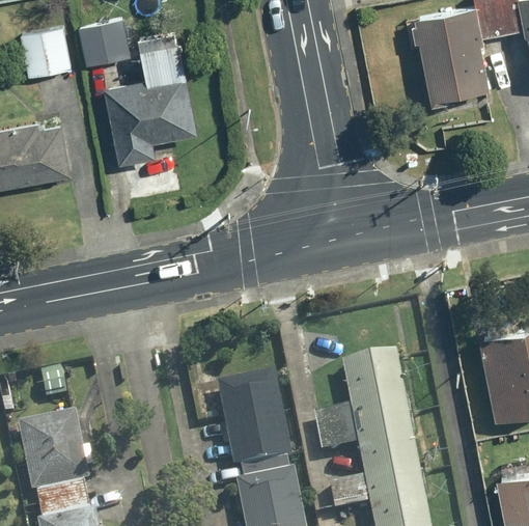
[(473,0),(476,10),(416,23),(434,106),(494,93),(482,40),(528,31),(528,0),(526,0),(522,1),(521,0),(473,0)]
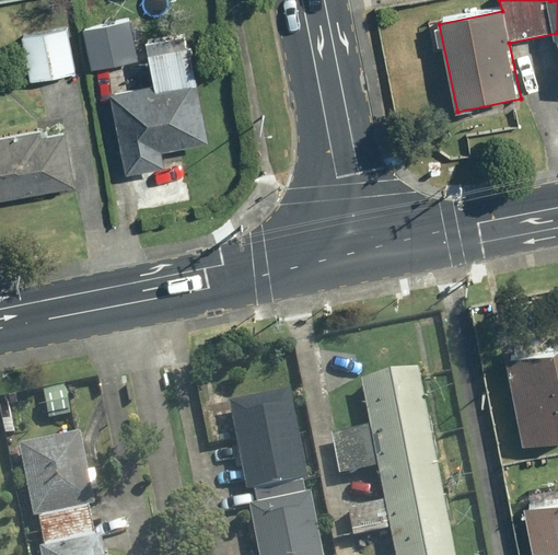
[(130,21),(84,30),(93,73),(139,65),(130,21)]
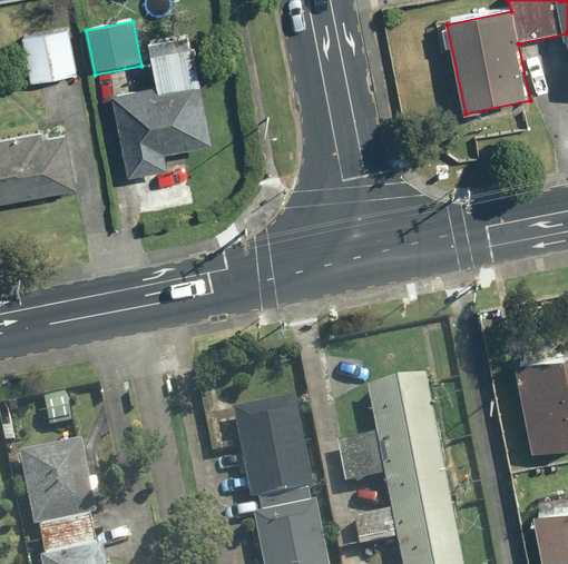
[(69,31),(25,40),(33,86),(79,77),(69,31)]
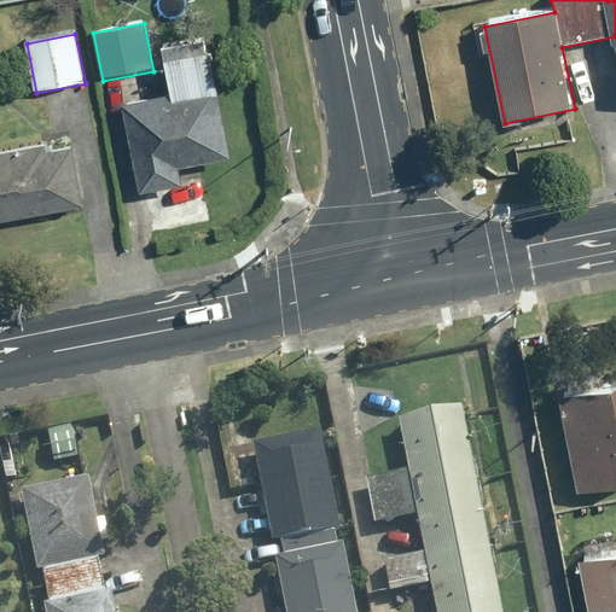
[(144,188),(186,180),(182,163),(237,151),(222,86),(176,97),(175,89),(126,100),(144,188)]
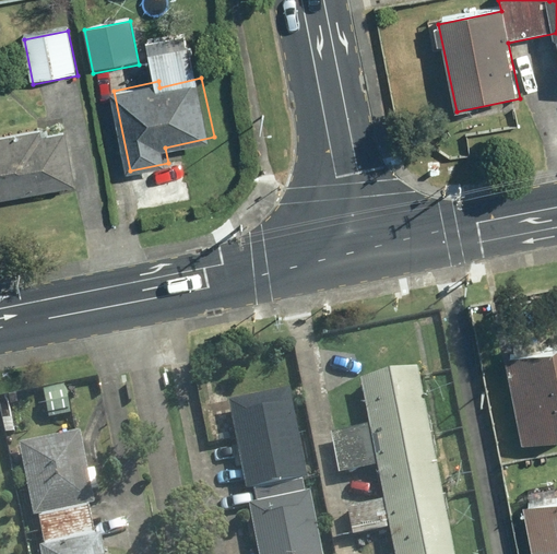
[(0,139),(0,201),(78,188),(68,136),(44,140),(43,132),(0,139)]
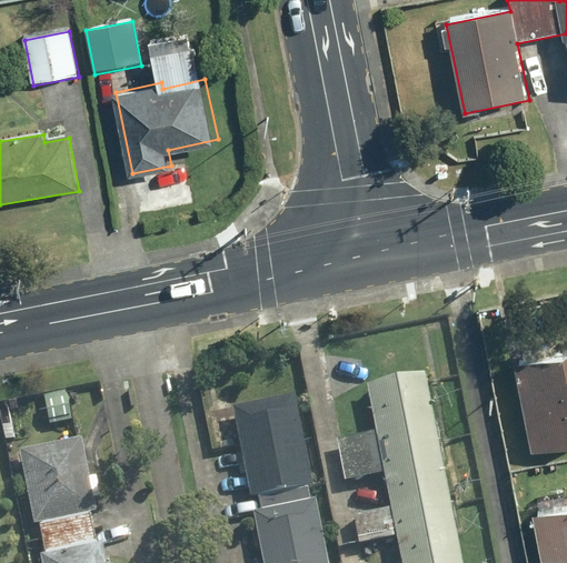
[(566,391),(559,357),(515,367),(534,454),(566,446),(566,391)]
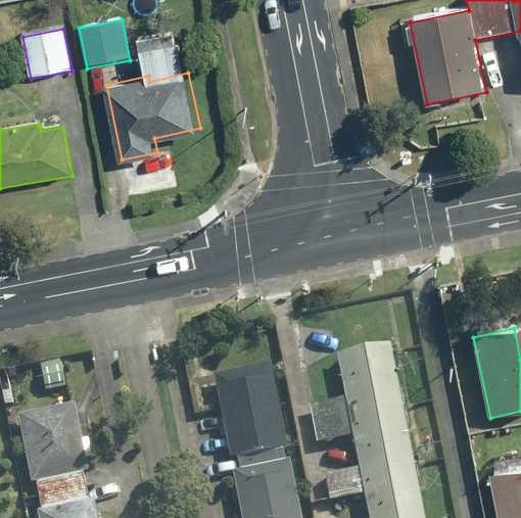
[(422,517),(391,355),(337,365),(366,517),(422,517)]
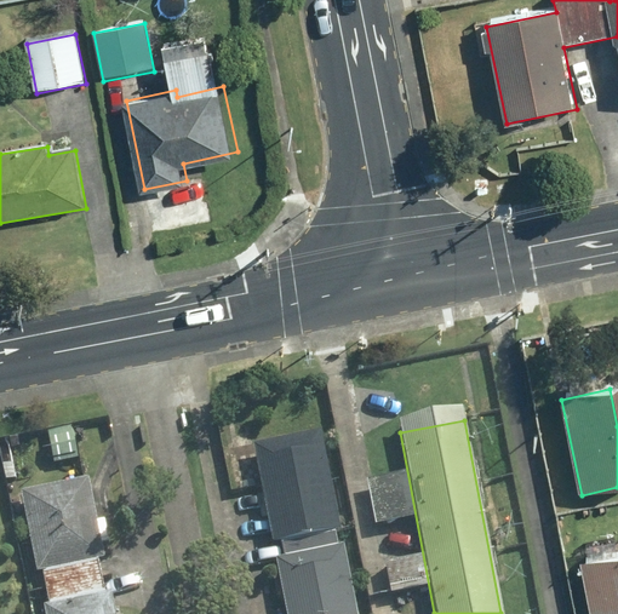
[(326,443),(256,454),(269,537),(280,534),(286,567),(272,569),(278,613),(356,613),(348,558),(338,560),(332,523),(338,522),(326,443)]
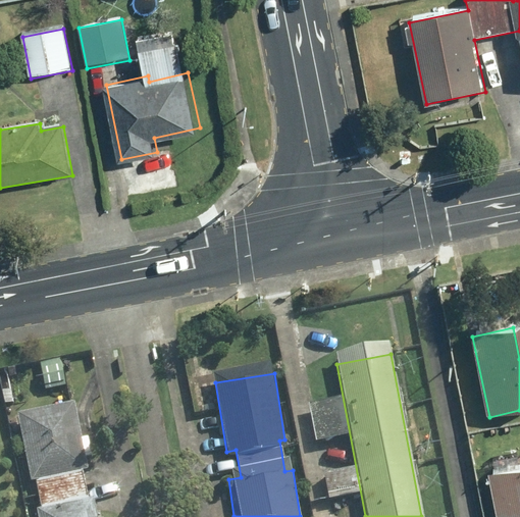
[(95,516),(94,508),(86,510),(81,483),(88,481),(73,411),(18,421),(33,493),(38,492),(43,516),(95,516)]
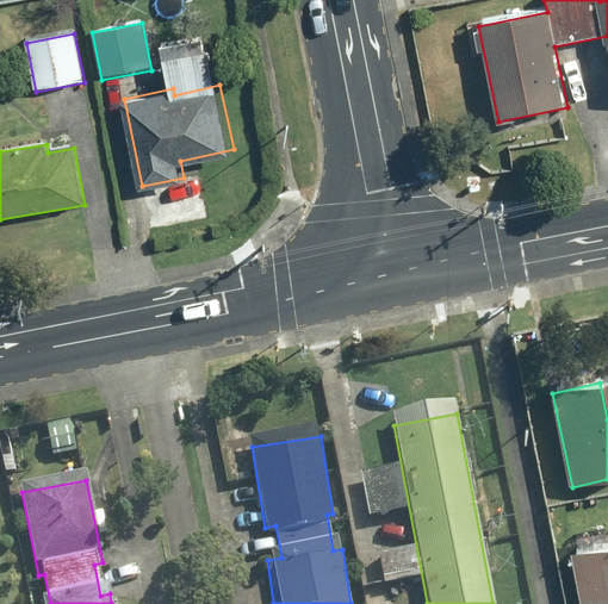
[(607,546),(570,554),(579,603),(607,603),(607,546)]
